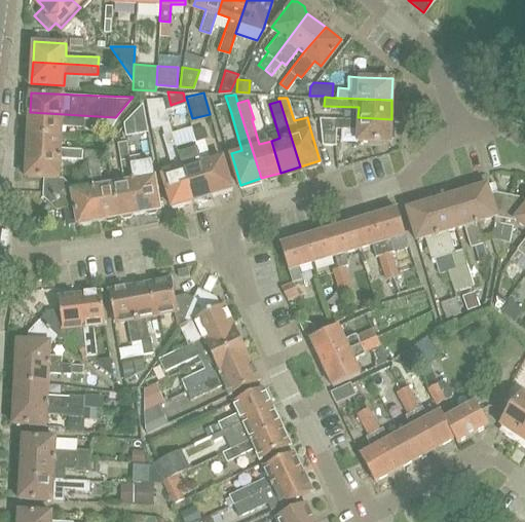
[(142,102),(122,122),(125,135),(147,131),(142,102)]
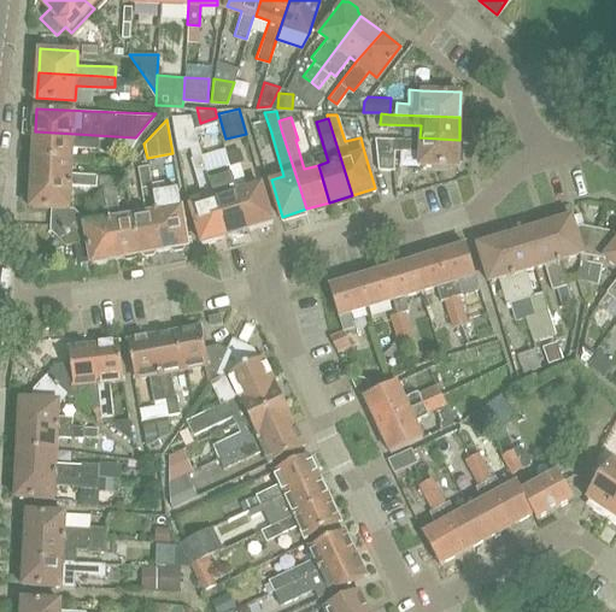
[(34,157),(72,158),(72,145),(98,146),(129,148),(135,137),(35,131),(34,157)]
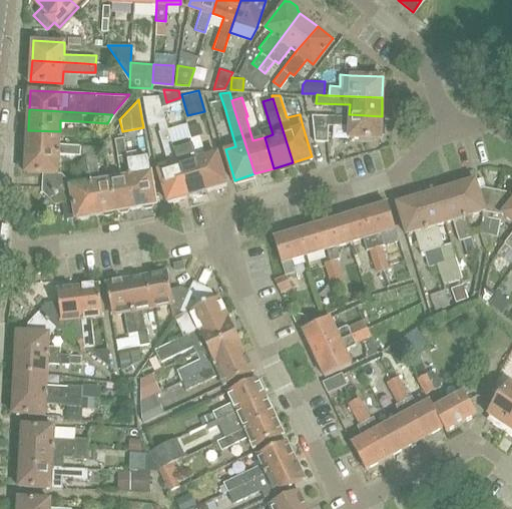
[(381,138),(382,116),(349,114),(328,113),(312,113),(315,139),(327,139),(328,124),(349,124),(348,136),(381,138)]
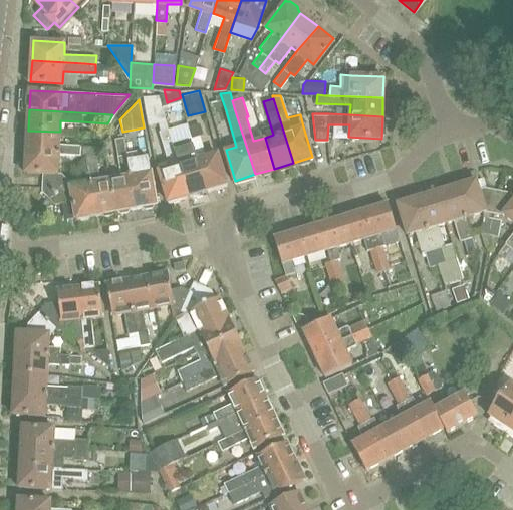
[(165,117),(158,119),(161,130),(167,128),(165,117)]
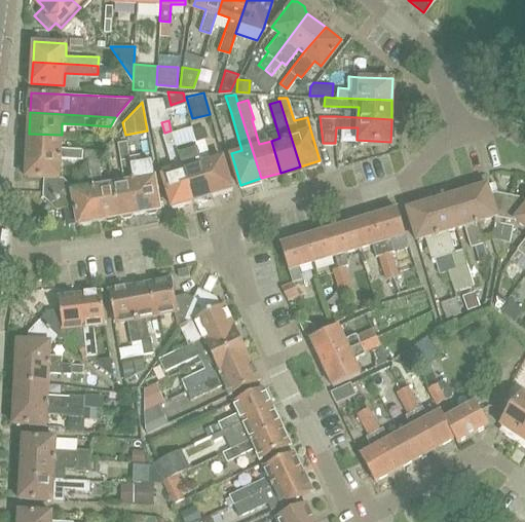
[(183,168),(177,147),(171,131),(164,133),(162,134),(174,171),(162,174),(172,206),(191,199),(183,168)]
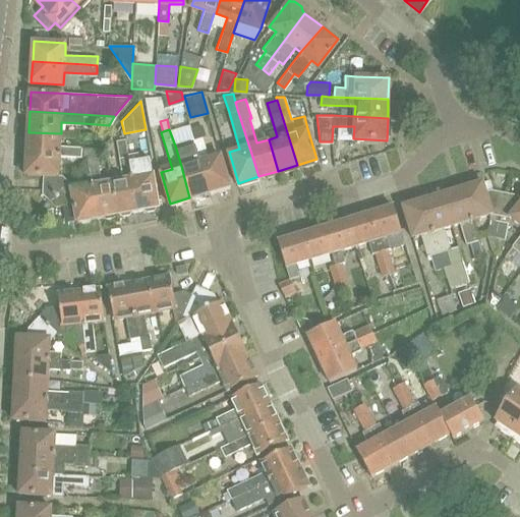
[(60,146),(61,133),(29,132),(27,154),(87,156),(95,148),(81,147),(60,146)]
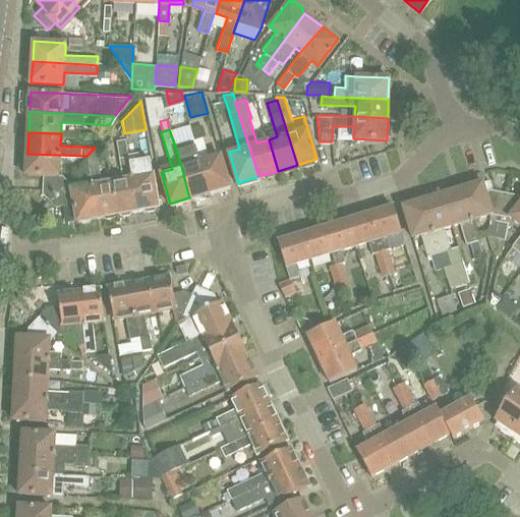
[(123,179),(113,181),(118,214),(138,210),(129,157),(128,157),(125,137),(117,139),(123,179)]
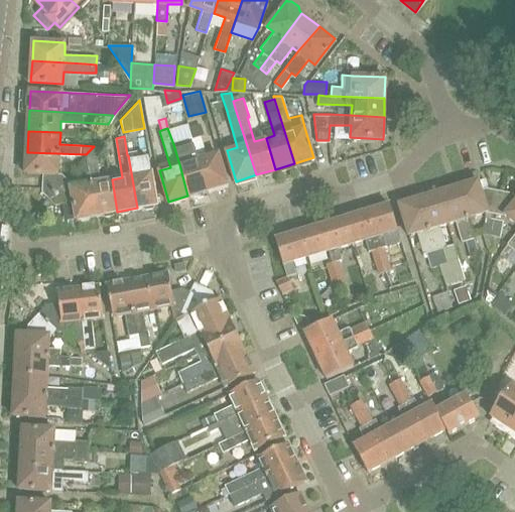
[(192,138),(207,189),(228,183),(218,153),(207,156),(201,136),(192,138)]
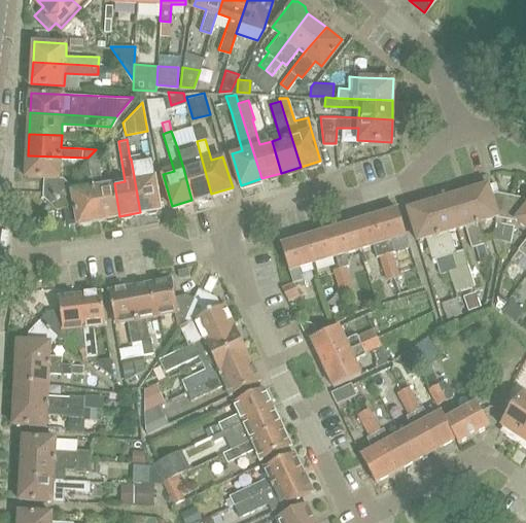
[(177,147),(183,168),(191,200),(211,194),(197,141),(177,147)]
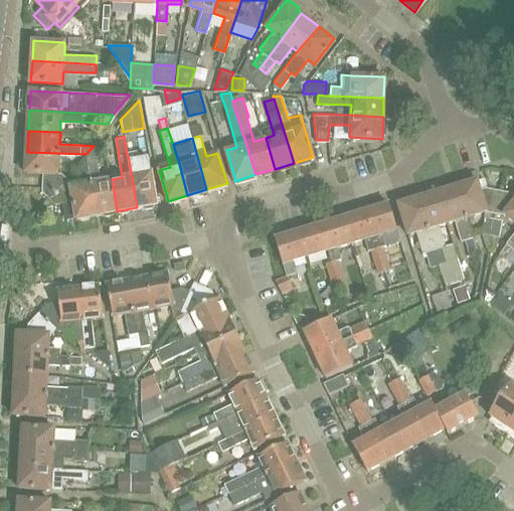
[(86,154),(88,161),(97,214),(117,211),(112,179),(100,181),(97,160),(98,147),(97,142),(94,146),(86,154)]
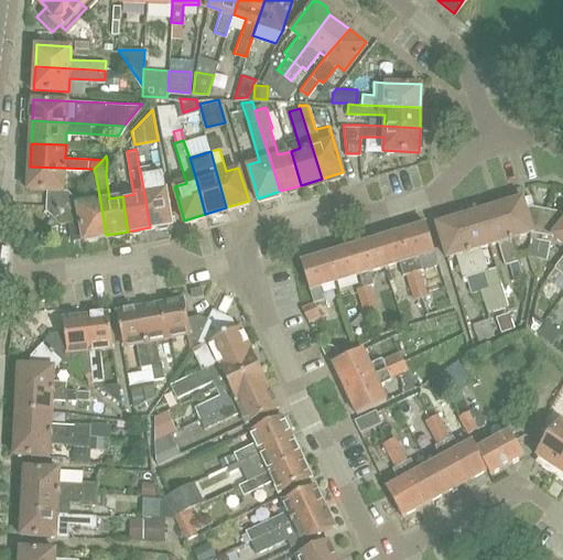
[(63,191),(64,178),(85,179),(94,169),(30,167),(29,187),(47,189),(46,208),(53,214),(72,194),(67,190),(63,191)]
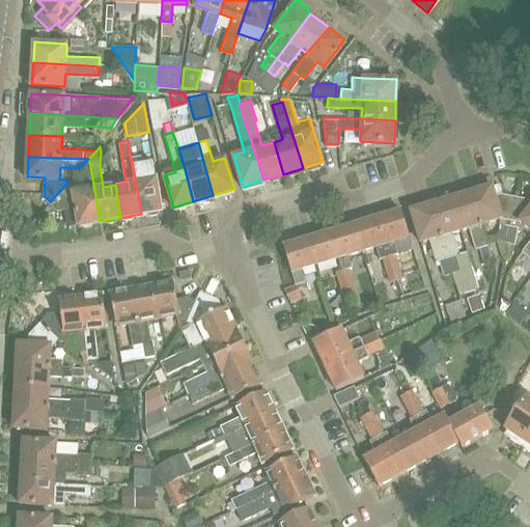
[(100,221),(90,166),(88,159),(80,168),(77,170),(81,191),(74,192),(73,187),(67,183),(50,201),(59,210),(76,206),(79,224),(100,221)]
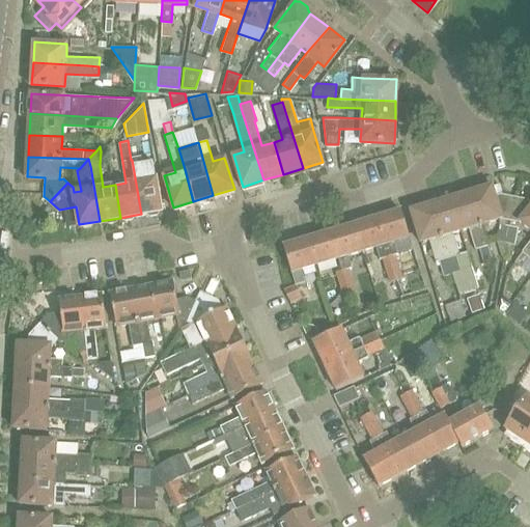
[(140,159),(132,160),(141,214),(161,211),(156,177),(143,179),(140,159)]
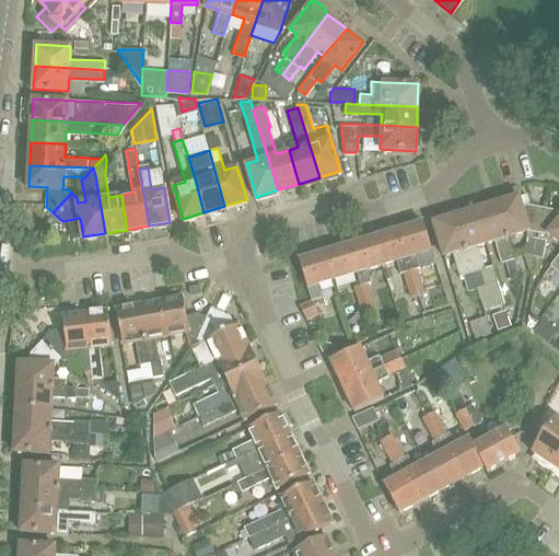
[(538,233),(540,212),(542,206),(527,203),(521,205),(519,196),(497,203),(508,235),(528,229),(530,232),(538,233)]
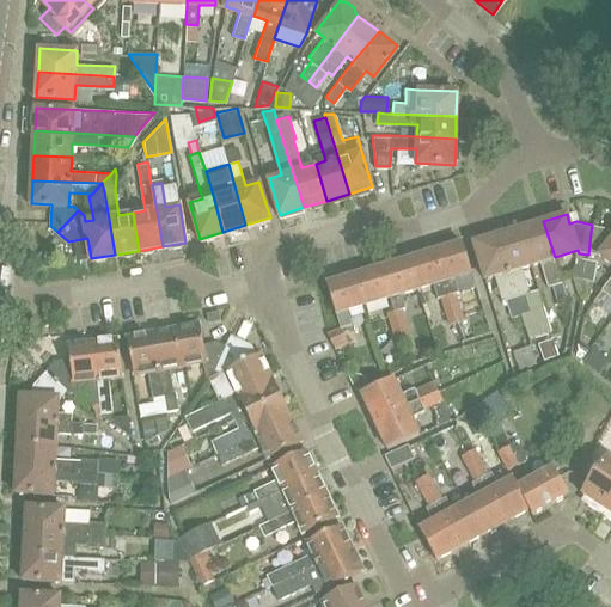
[(543,221),(521,227),(532,263),(541,261),(548,284),(553,283),(558,302),(567,299),(555,257),(543,221)]
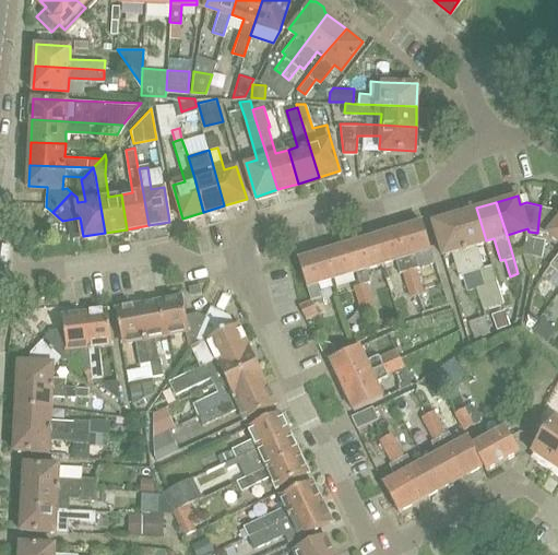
[(557,209),(541,205),(539,212),(537,233),(545,234),(547,231),(557,238),(557,209)]
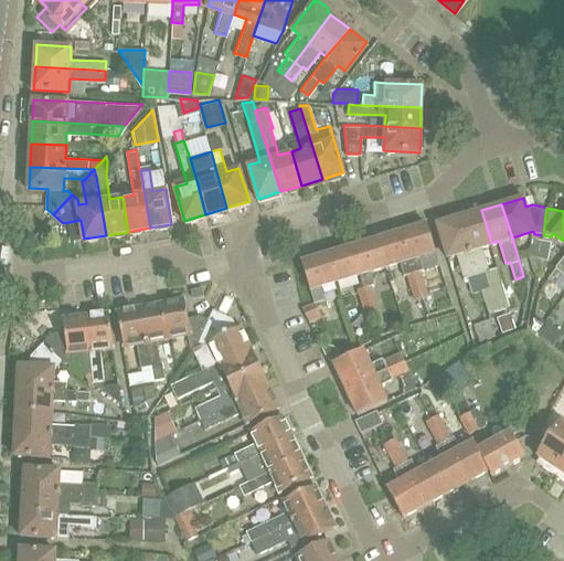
[(459,217),(477,273),(481,289),(489,287),(485,271),(487,270),(479,246),(491,243),(481,210),(459,217)]
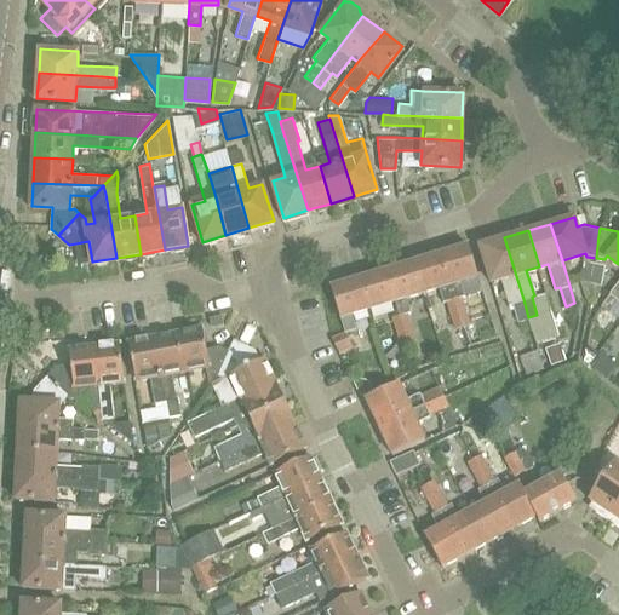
[(528,317),(523,299),(504,237),(480,245),(492,281),(500,279),(508,303),(513,302),(517,320),(528,317)]
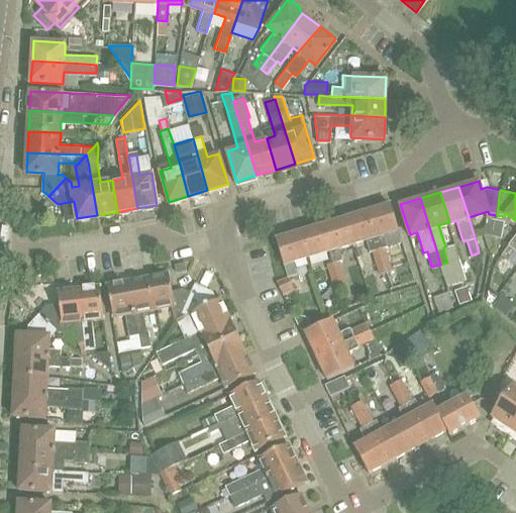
[(391,205),(367,212),(385,268),(391,266),(385,246),(388,245),(402,240),(399,229),(391,205)]
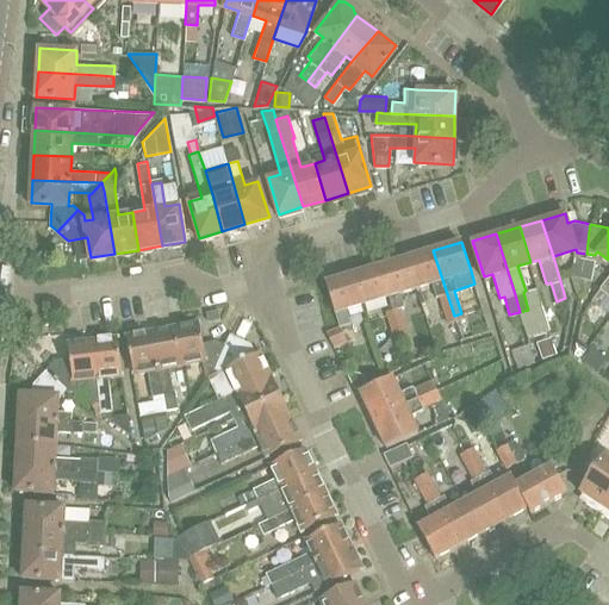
[(448,318),(454,316),(433,250),(406,257),(416,287),(433,282),(437,295),(440,294),(448,318)]
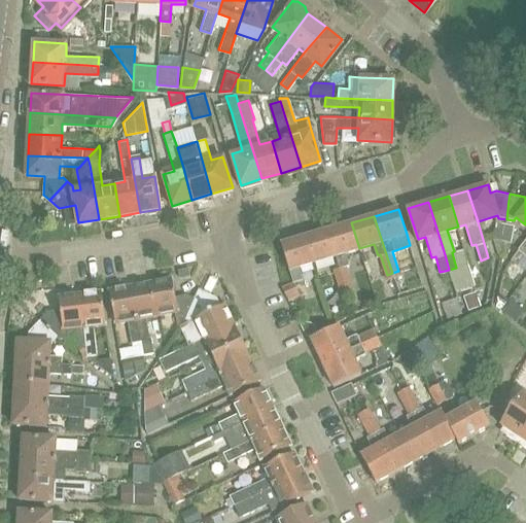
[(493,237),(501,239),(505,222),(496,220),(493,237)]
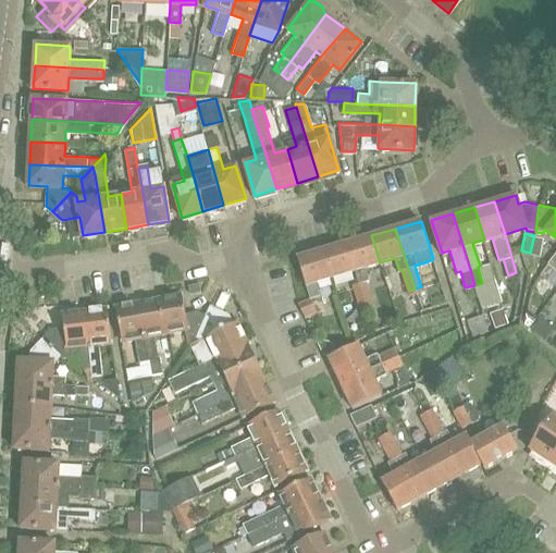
[(371,235),(346,243),(356,269),(359,282),(367,303),(373,300),(370,291),(366,280),(369,279),(365,267),(380,262),(371,235)]
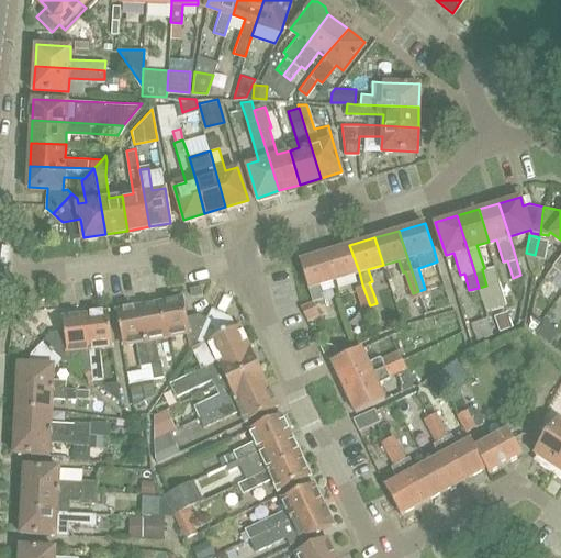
[(548,240),(539,237),(535,255),(545,256),(548,240)]
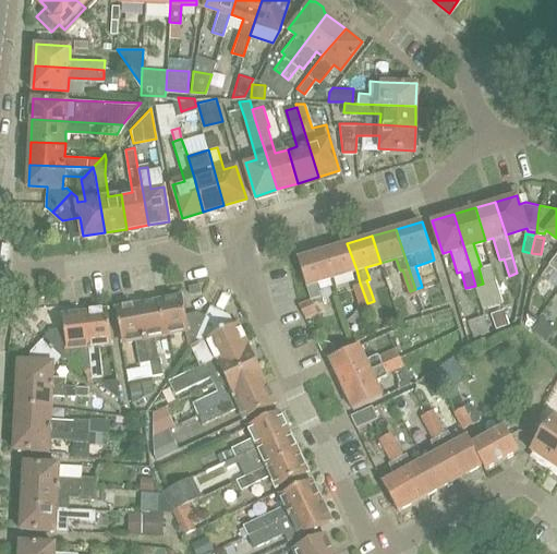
[(347,243),(323,250),(331,277),(347,273),(356,269),(347,243)]
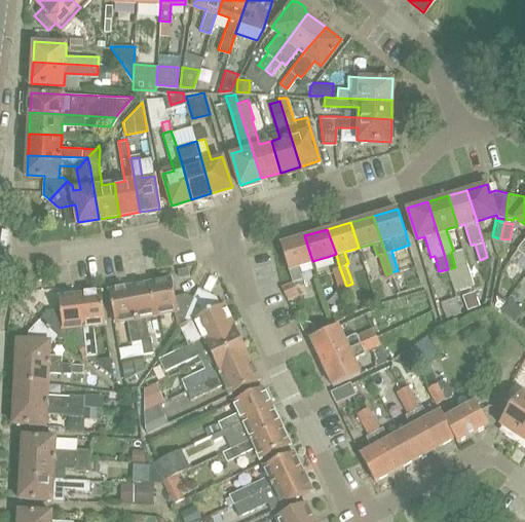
[(304,235),(280,243),(292,281),(301,277),(298,265),(312,261),(304,235)]
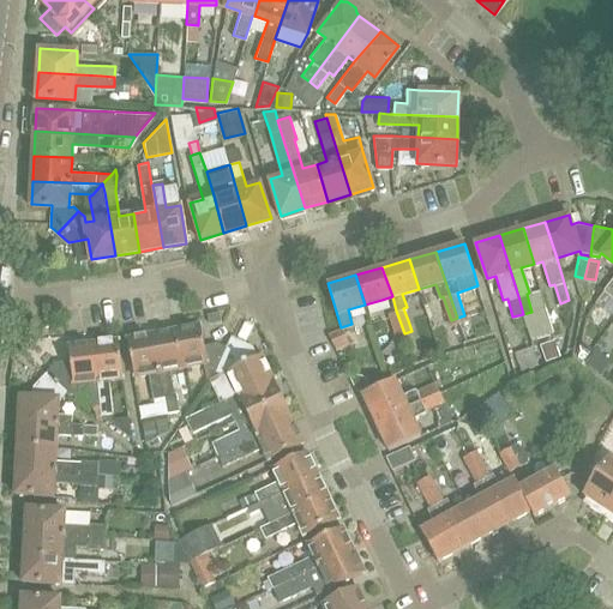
[(612,277),(595,301),(602,306),(612,295),(612,277)]
